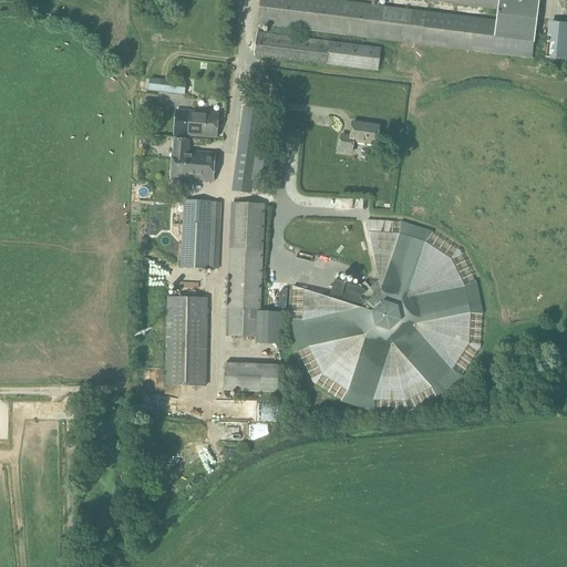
[(529,60),(535,0),(256,0),(255,19),(263,20),(263,28),(430,45),(431,33),(457,37),(455,52),(529,60)]
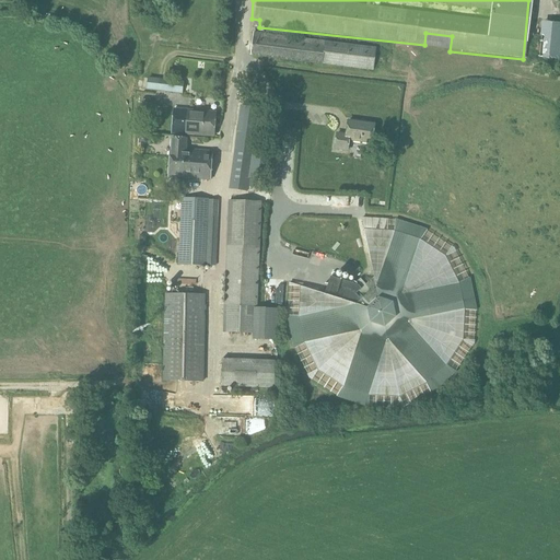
[(265,63),(291,67),(292,55),(298,55),(296,67),(302,67),(304,55),(284,51),(283,57),(270,56),(270,55),(266,55),(265,63)]
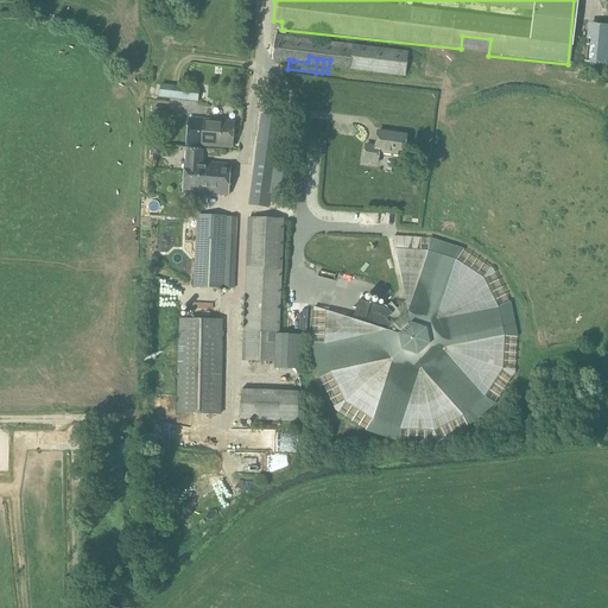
[(169,99),(171,87),(160,86),(159,97),(169,99)]
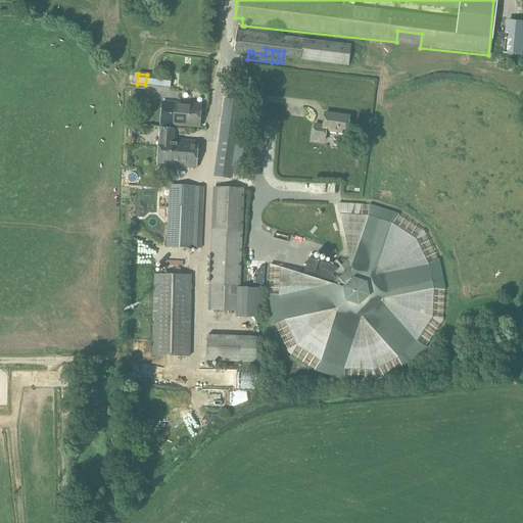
[(154,75),(153,86),(170,88),(172,77),(154,75)]
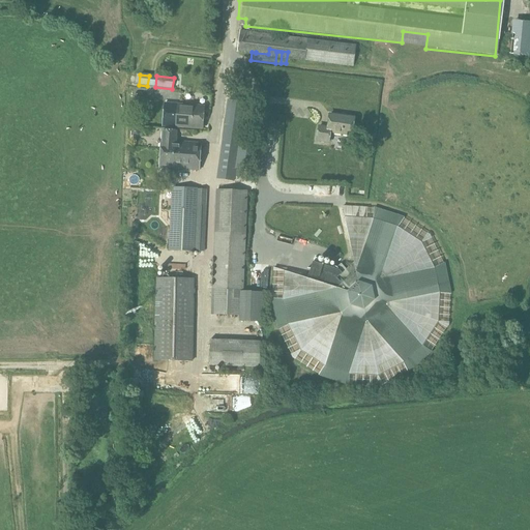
[(225,125),(217,179),(235,182),(236,174),(236,172),(237,170),(240,145),(244,116),(245,108),(245,102),(229,100),(228,100),(224,125),(225,125)]
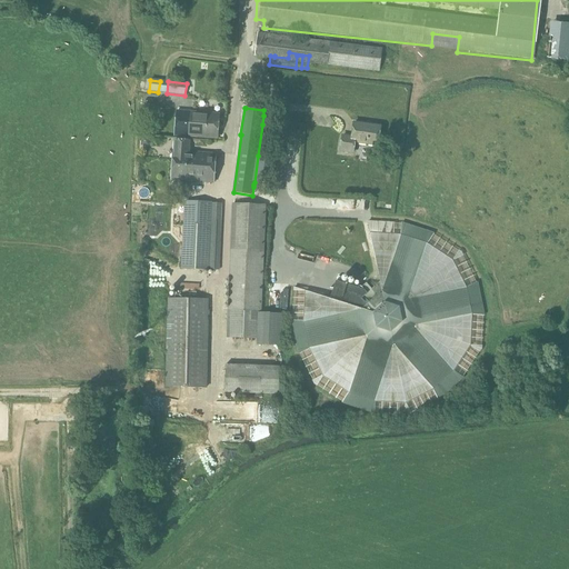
[(178,111),(176,136),(195,138),(217,139),(225,140),(226,130),(218,130),(219,115),(195,112),(185,111),(178,111)]
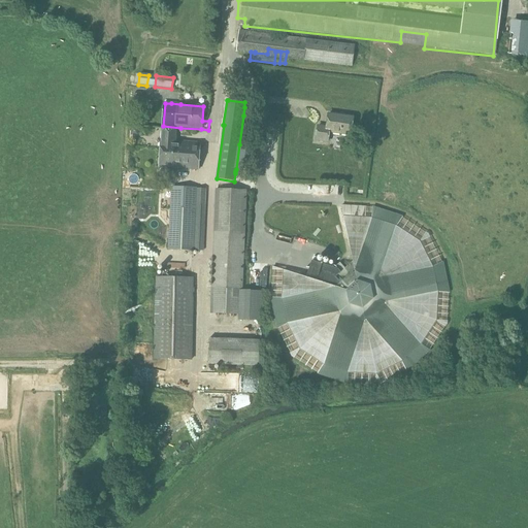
[(329,132),(351,135),(353,118),(329,114),(327,128),(318,127),(317,140),(328,141),(329,132)]
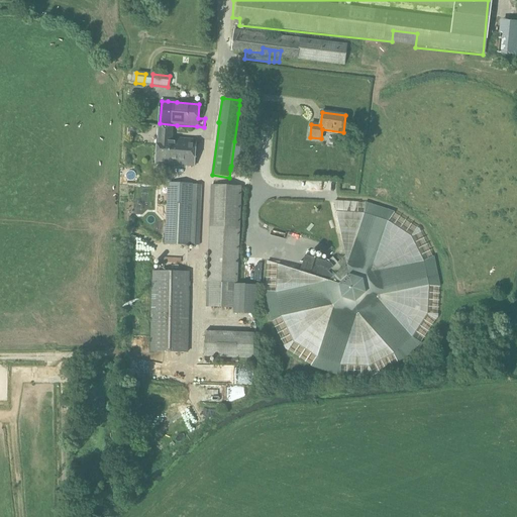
[(159,137),(157,164),(194,167),(196,140),(172,138),(173,128),(160,127),(159,137)]
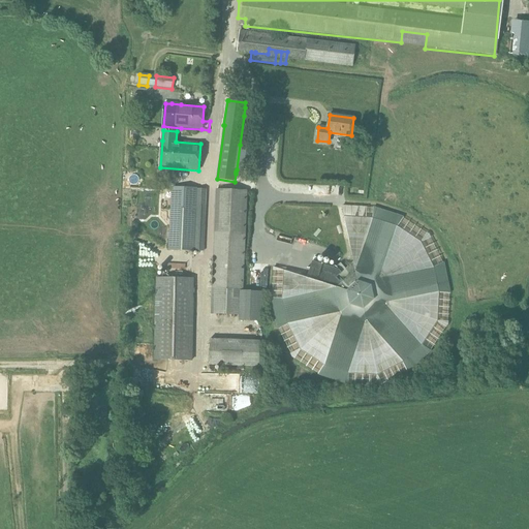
[(168,250),(205,252),(207,189),(197,189),(197,188),(172,187),(168,250)]
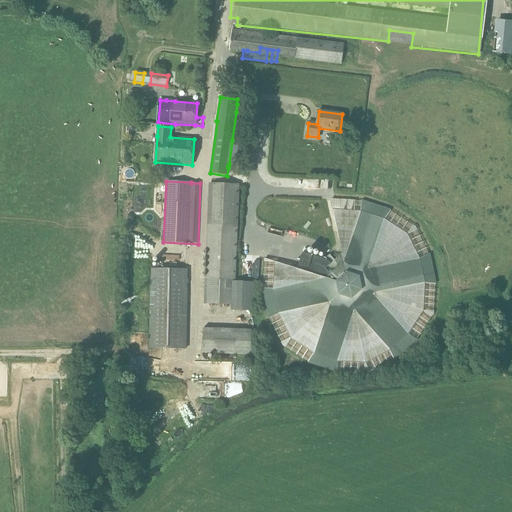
[(209,184),(206,281),(235,282),(239,185),(209,184)]
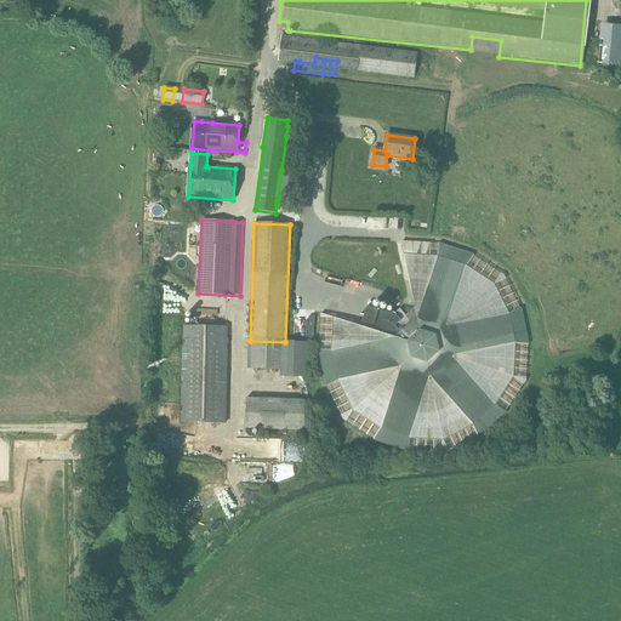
[(438,257),(404,255),(415,308),(406,315),(400,309),(393,315),(368,307),(360,326),(334,318),(332,352),(339,381),(354,410),(382,428),(410,438),(443,439),(473,425),(495,405),(513,377),(516,343),(510,315),(494,285),(466,267),(438,257)]
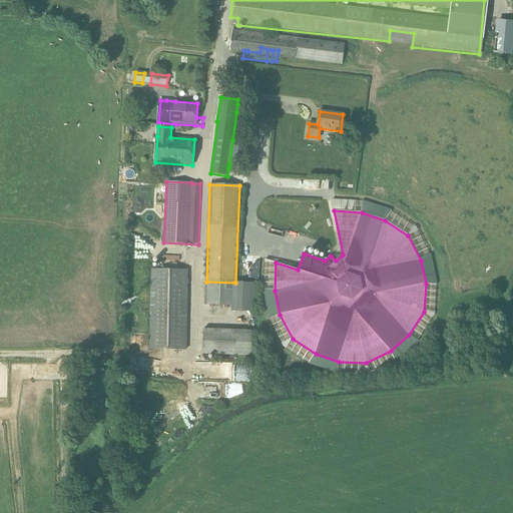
[(148,349),(184,349),(186,271),(150,271),(148,349)]
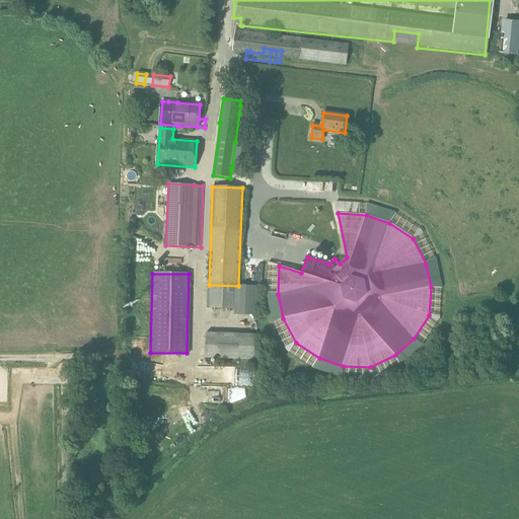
[(252,336),(205,335),(204,357),(252,358),(252,336)]
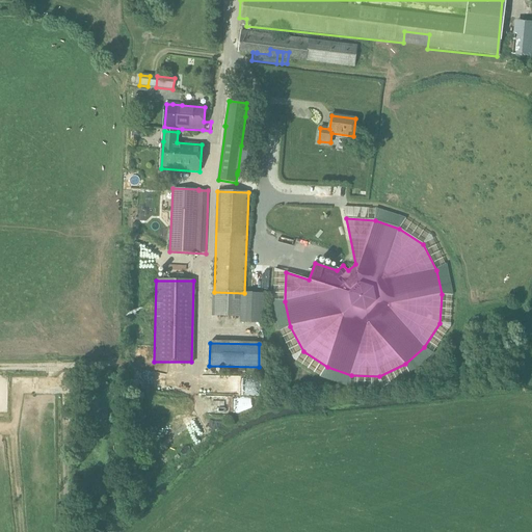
[(220,380),(221,398),(257,396),(256,378),(220,380)]
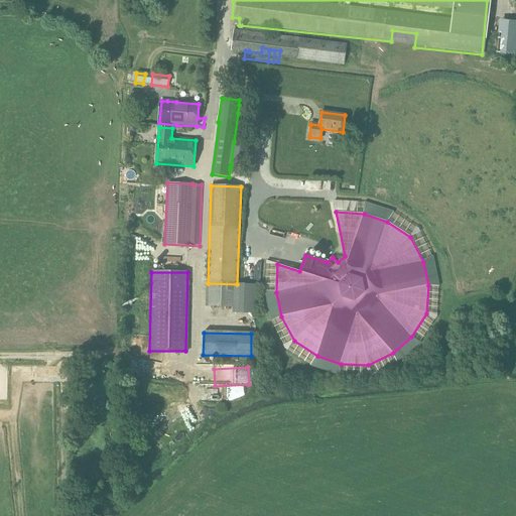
[(204,411),(215,407),(211,397),(201,400),(204,411)]
